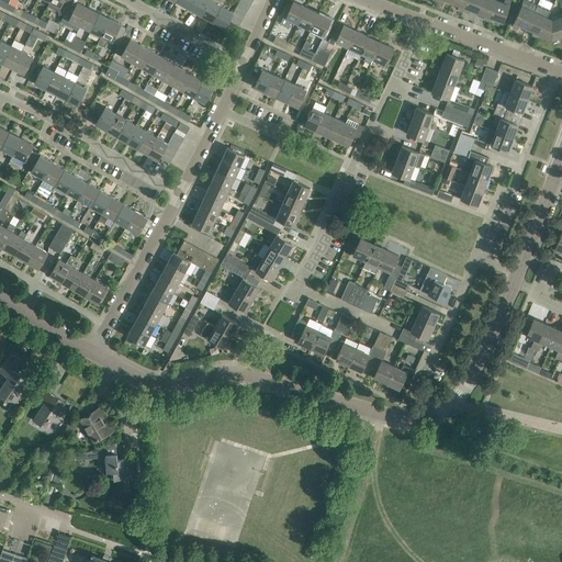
[(10,0),(7,8),(17,13),(20,8),(15,7),(18,2),(17,0),(10,0)]
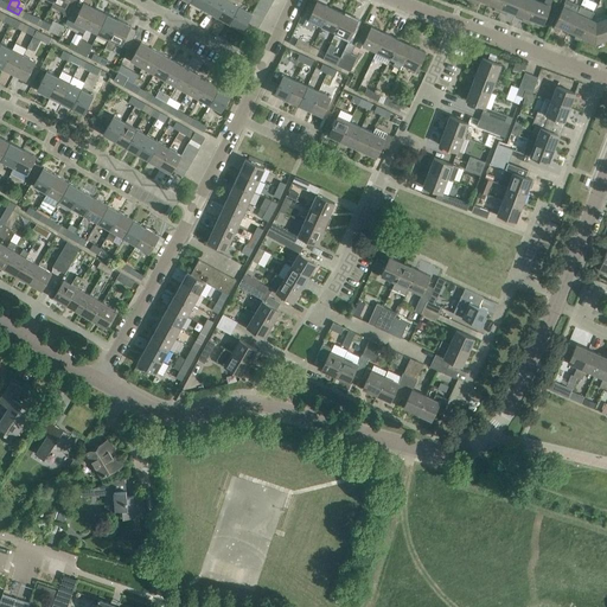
[(53,0),(55,1),(52,6),(63,11),(64,13),(69,17),(75,5),(74,5),(76,0),(53,0)]
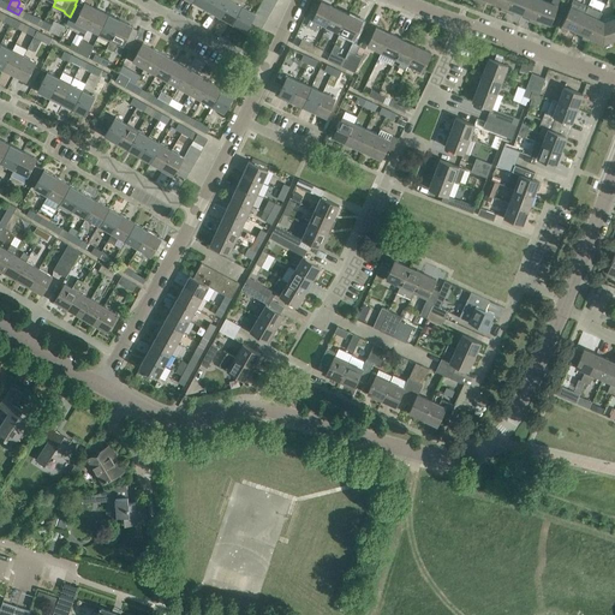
[(210,0),(207,9),(220,16),(228,0),(210,0)]
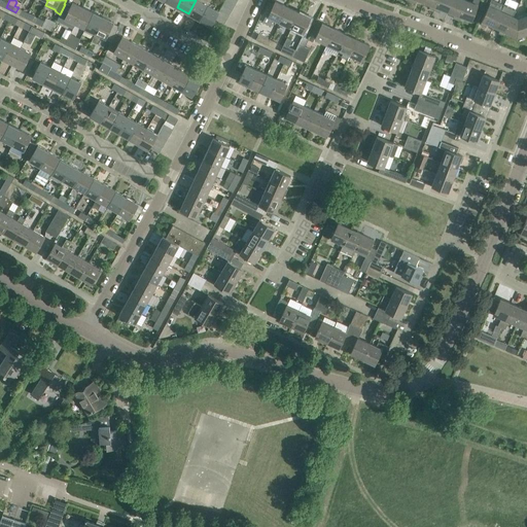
[(196,0),(188,13),(199,20),(208,4),(199,0),(196,0)]
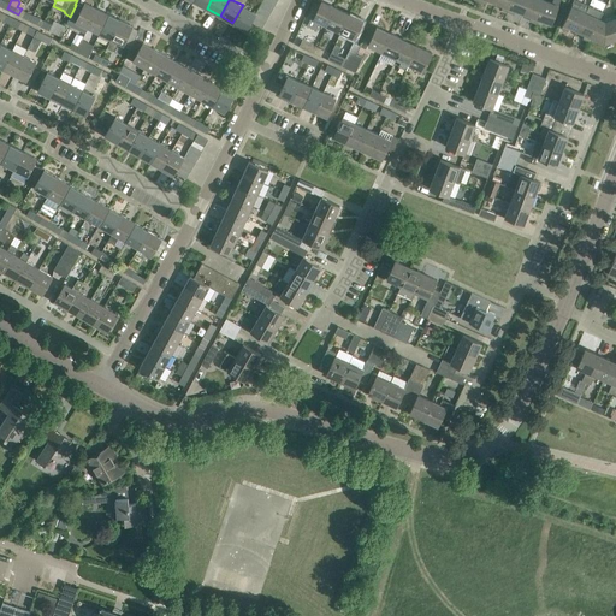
[(265,0),(262,0),(261,5),(272,11),(276,6),(265,0)]
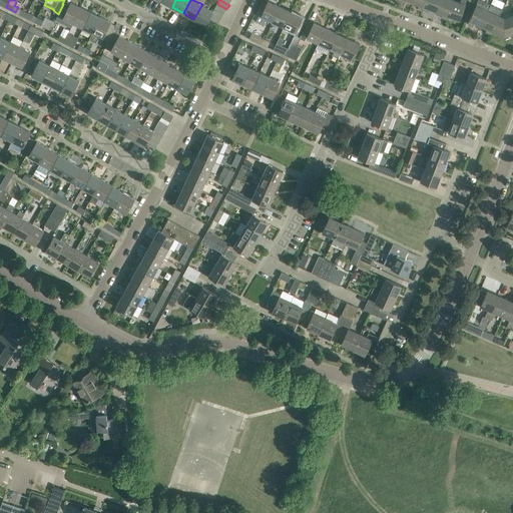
[(418,8),(423,10),(427,0),(413,0),(413,2),(419,5),(418,8)]
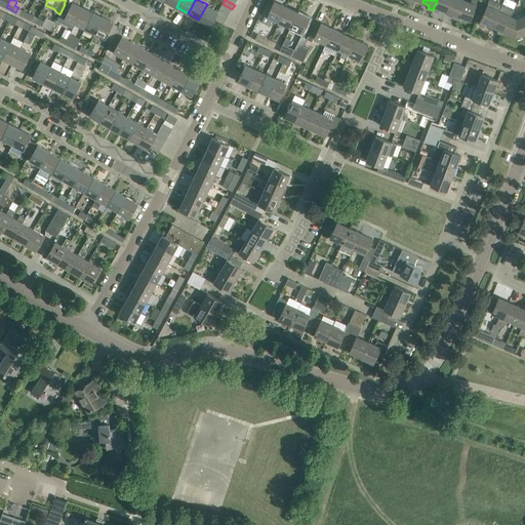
[(439,9),(446,11),(450,0),(437,0),(433,10),(438,12),(439,9)]
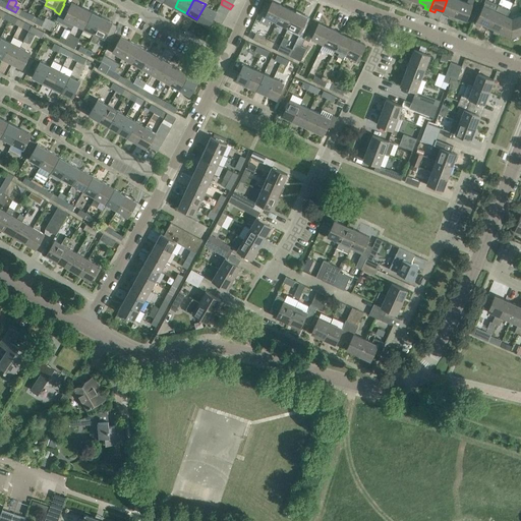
[(448,17),(453,19),(460,0),(447,0),(443,11),(449,14),(448,17)]
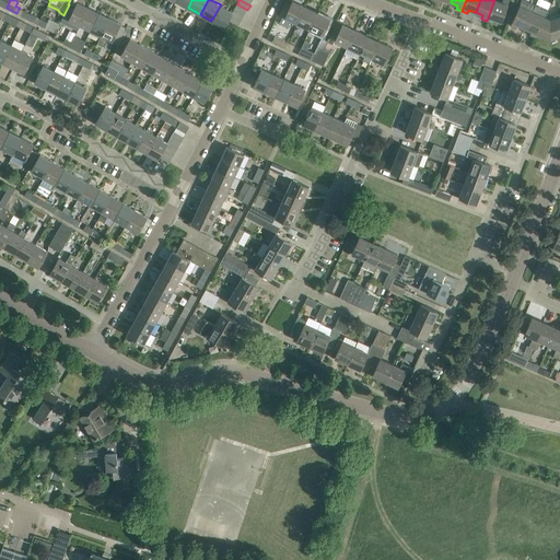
[(496,0),(494,0),(487,21),(492,23),(494,20),(502,22),(505,12),(509,4),(508,4),(510,0),(502,0),(502,2),(496,0)]
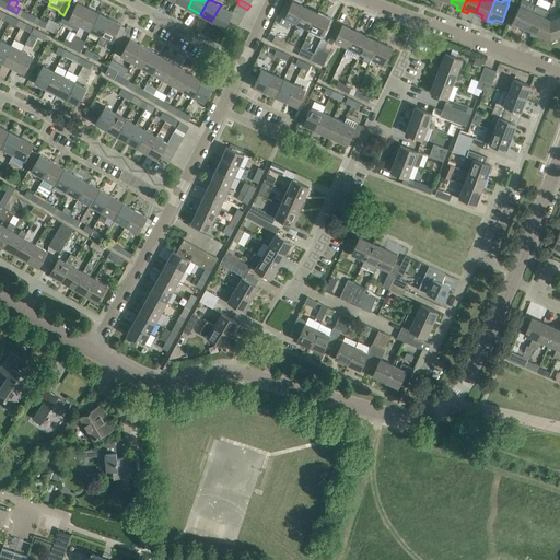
[(518,25),(525,28),(536,6),(529,2),(523,0),(522,0),(520,6),(511,25),(516,28),(518,25)]
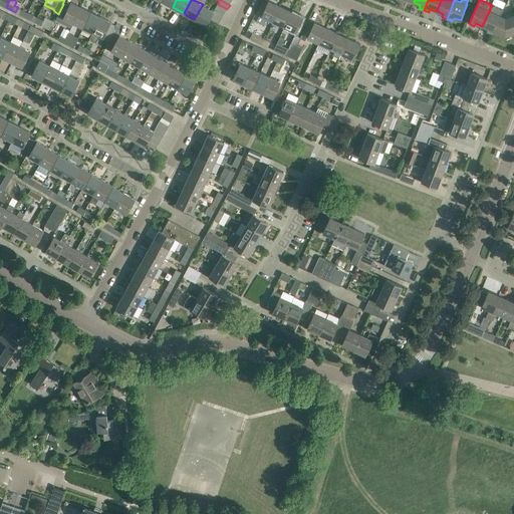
[(267,19),(273,22),(281,6),(269,1),(262,15),(260,15),(257,21),(264,24),(267,19)]
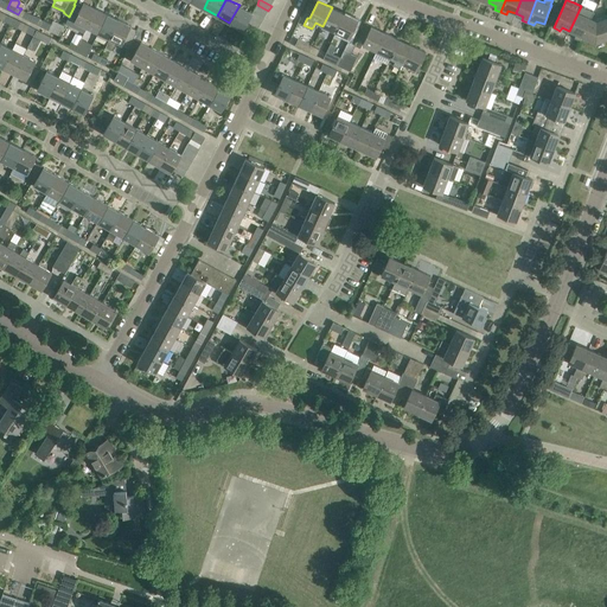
[(84,32),(96,8),(84,2),(81,8),(75,5),(69,17),(65,24),(84,32)]
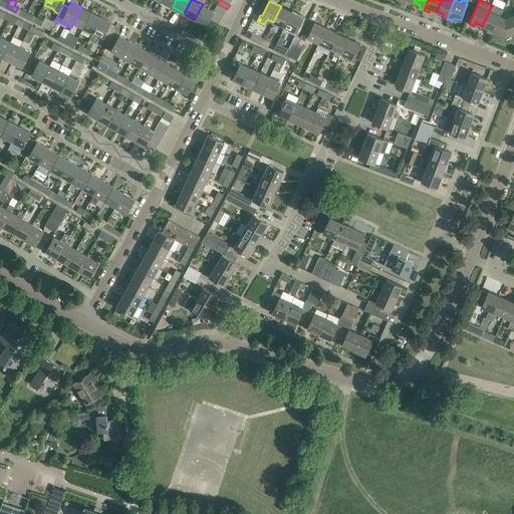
[(203,4),(194,19),(206,25),(210,18),(212,13),(214,11),(203,4)]
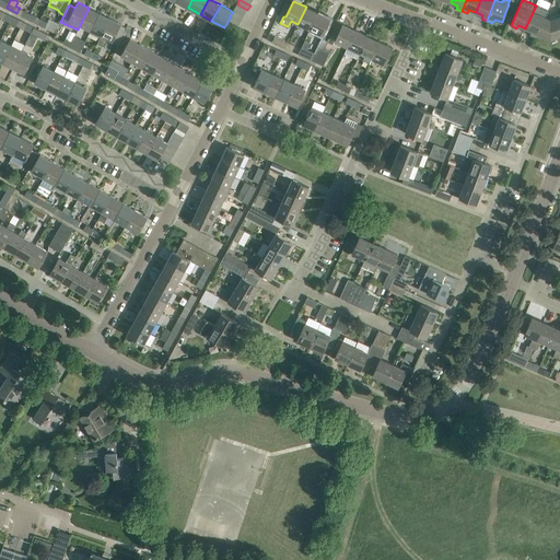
[(237,4),(234,10),(244,15),(247,10),(237,4)]
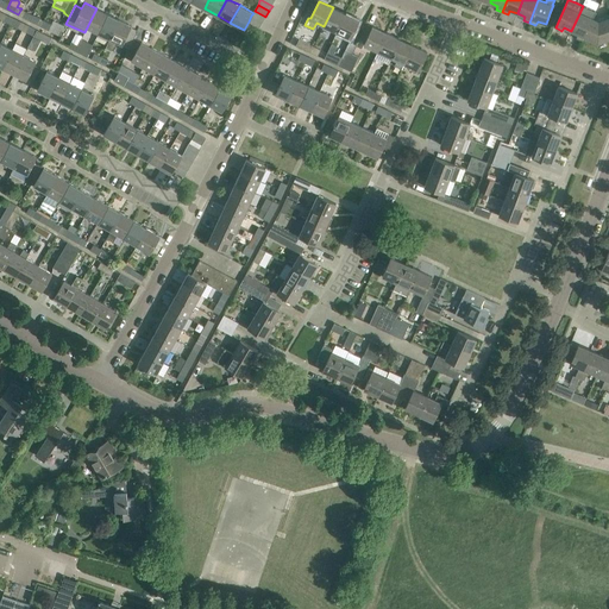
[(583,41),(584,37),(592,18),(585,16),(589,8),(583,6),(571,31),(578,33),(577,37),(583,41)]
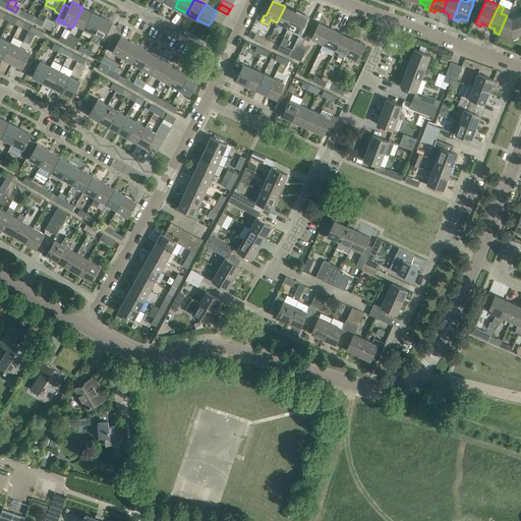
[(277,22),(289,29),(296,12),(285,6),(277,22)]
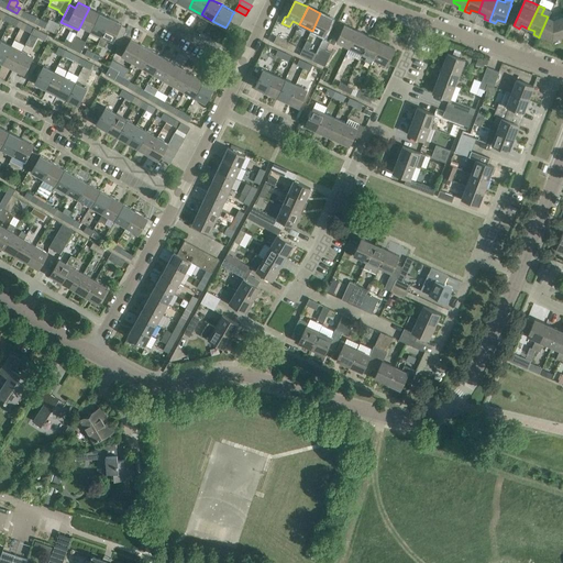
[(17,13),(28,19),(31,13),(20,8),(17,13)]
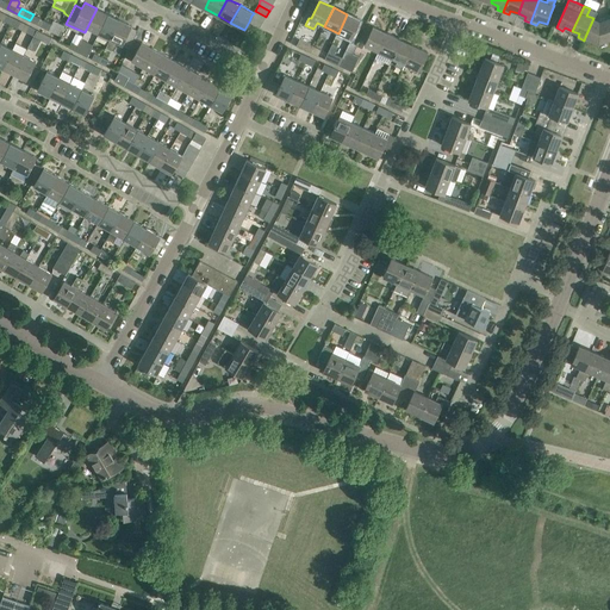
[(85,32),(97,38),(109,13),(97,8),(85,32)]
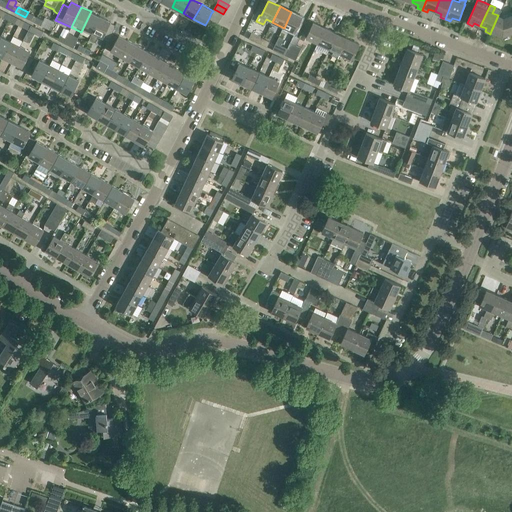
[(214,9),(213,11),(211,13),(221,19),(223,14),(214,9)]
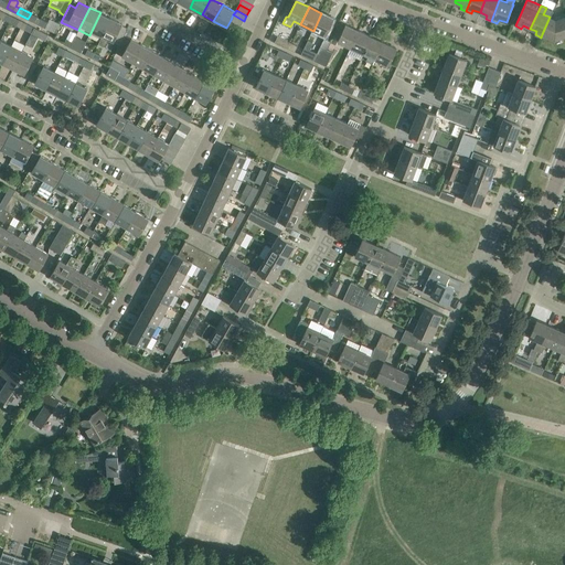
[(0,14),(0,17),(10,22),(13,17),(2,11),(0,14)]
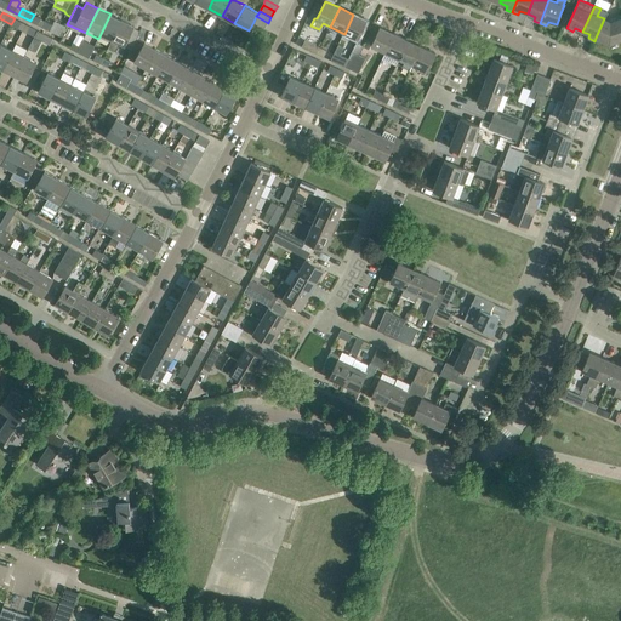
[(112,39),(113,39),(121,20),(110,13),(98,39),(97,40),(108,45),(112,39)]
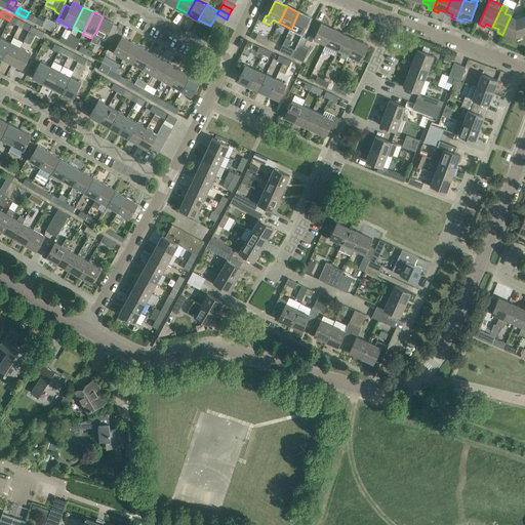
[(26,17),(36,23),(38,17),(29,12),(26,17)]
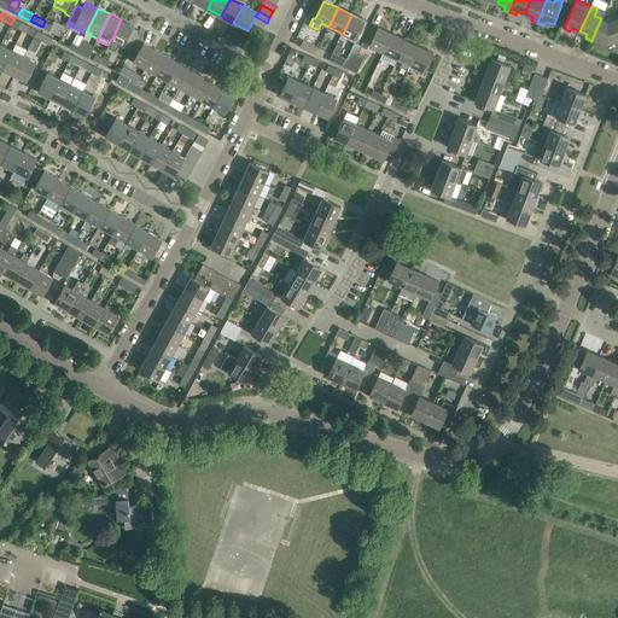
[(351,15),(343,34),(356,40),(365,21),(351,15)]
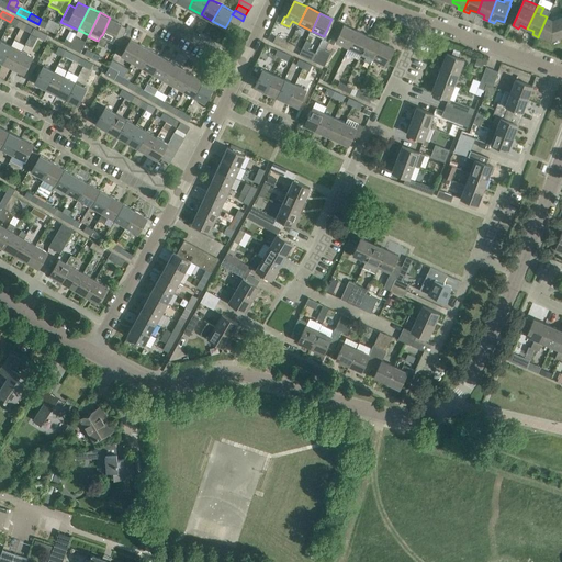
[(243,21),(232,14),(229,20),(239,25),(243,21)]
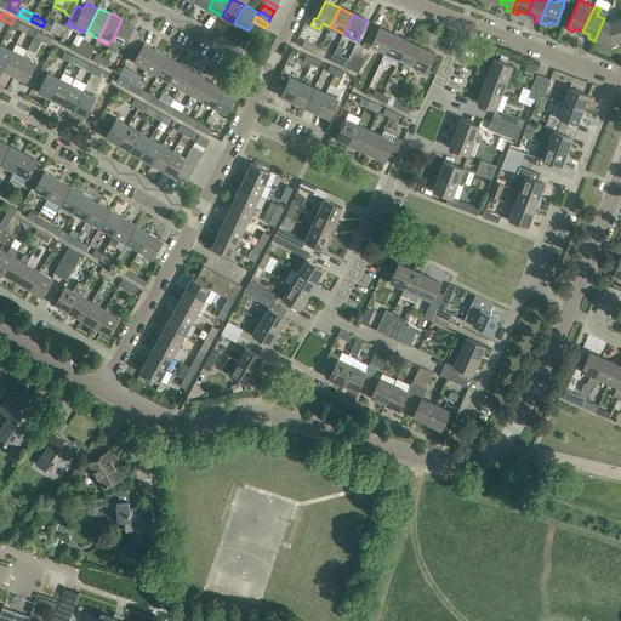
[(620,17),(611,22),(610,44),(620,39),(620,17)]
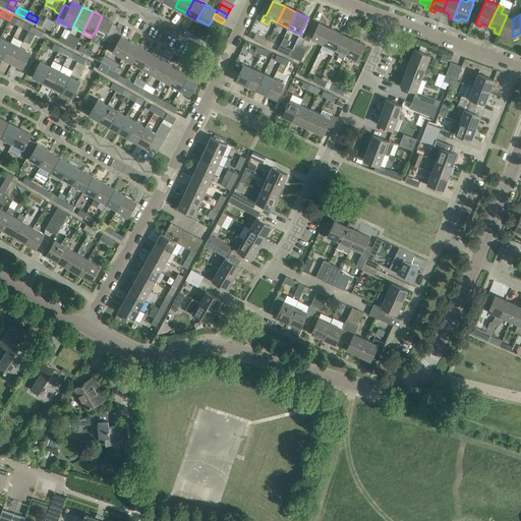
[(9,20),(19,25),(22,20),(12,15),(9,20)]
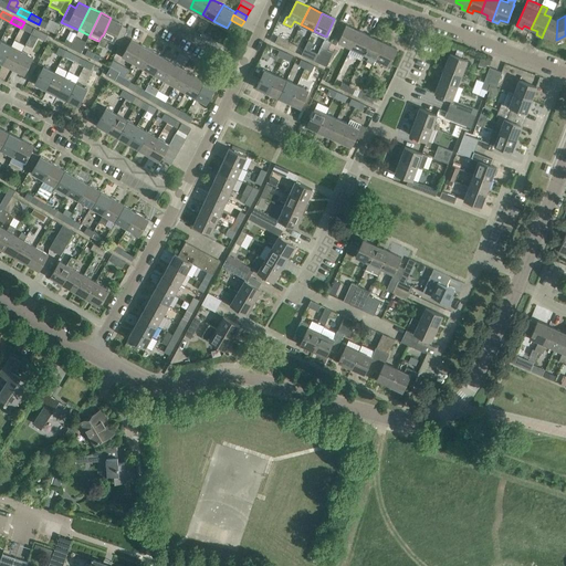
[(543,34),(556,40),(557,20),(551,17),(543,34)]
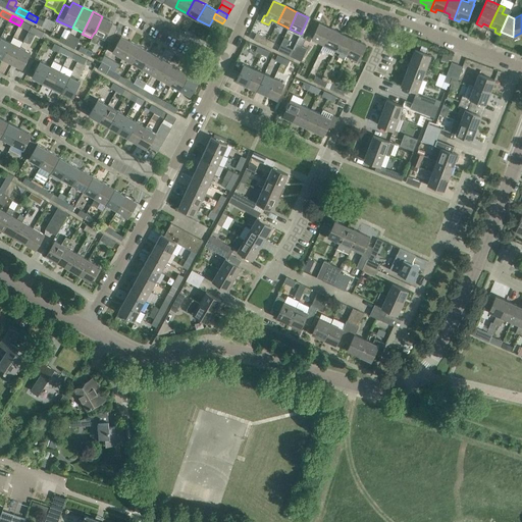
[(102,16),(95,33),(105,38),(111,41),(116,30),(110,27),(113,21),(102,16)]
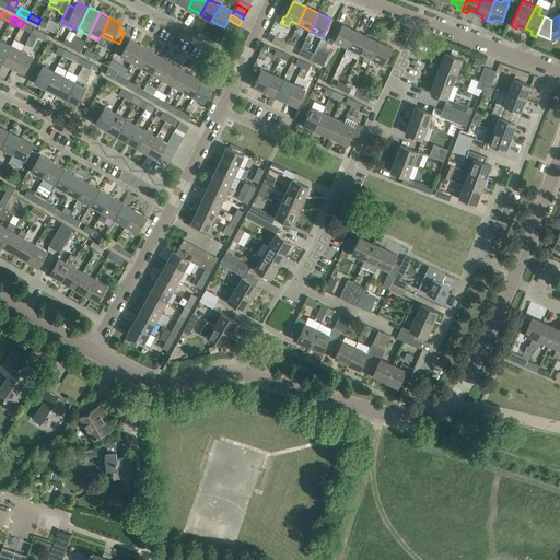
[(21,27),(32,33),(34,27),(24,22),(21,27)]
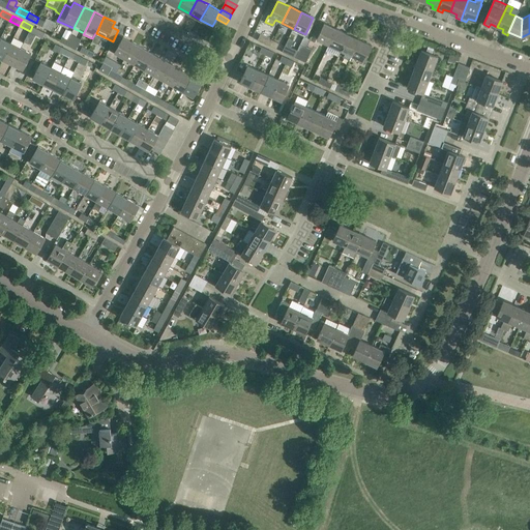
[(317,38),(328,45),(329,45),(336,29),(324,23),(317,38)]
